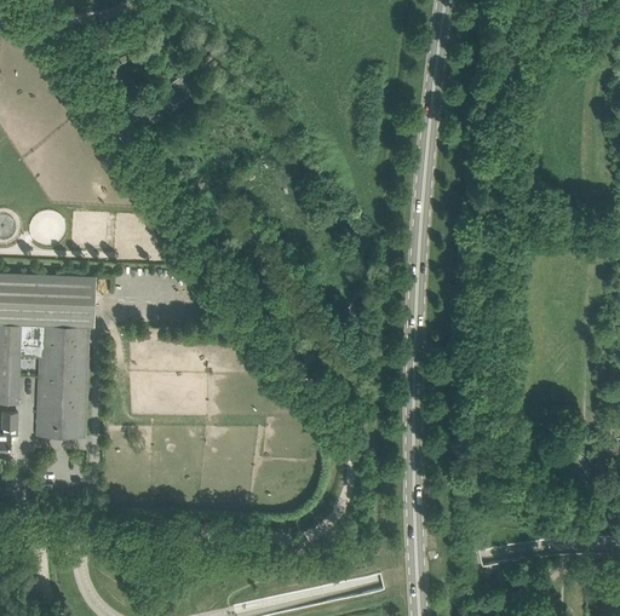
[(127,44),(124,34),(99,44),(103,53),(127,44)]
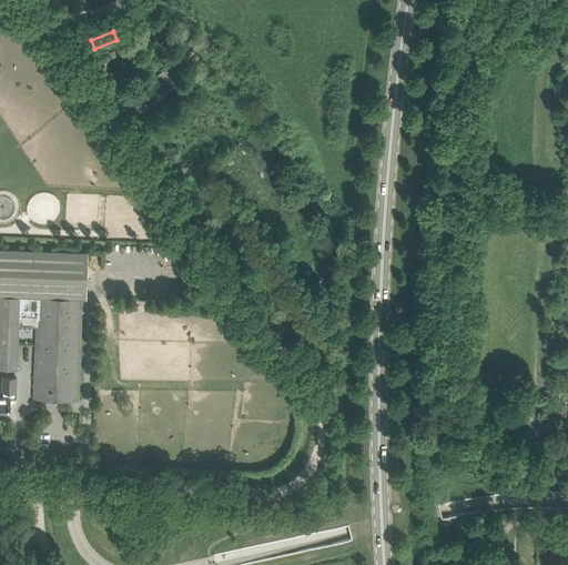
[(169,70),(150,82),(160,97),(179,84),(169,70)]
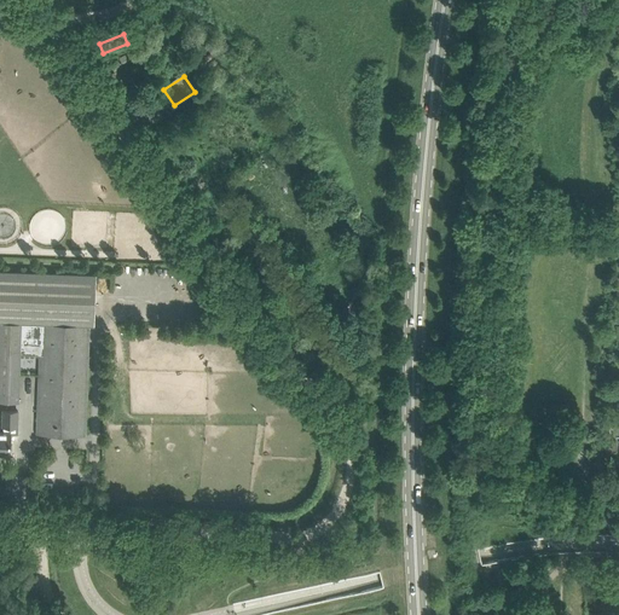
[(232,145),(241,162),(253,156),(244,140),(232,145)]
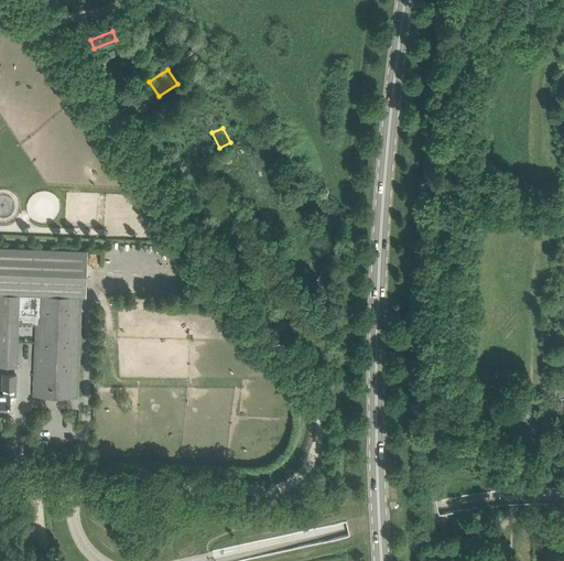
[(0,249),(0,368),(17,369),(18,326),(35,326),(33,399),(78,400),(82,300),(86,300),(87,254),(76,252),(0,249)]
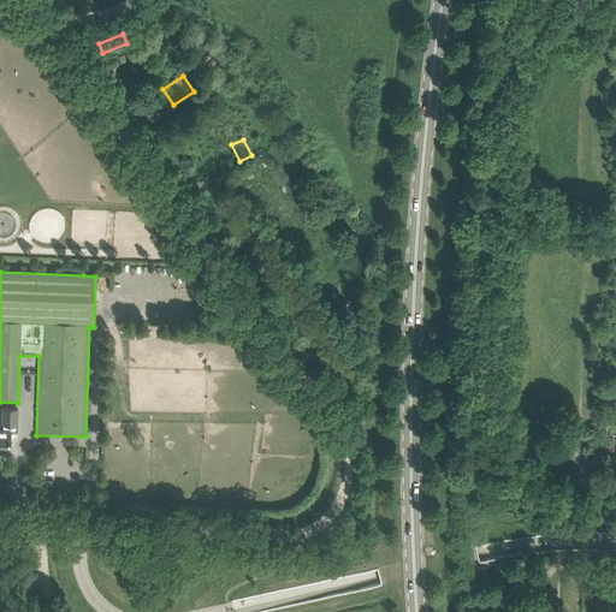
[(96,292),(110,293),(111,277),(98,277),(96,292)]
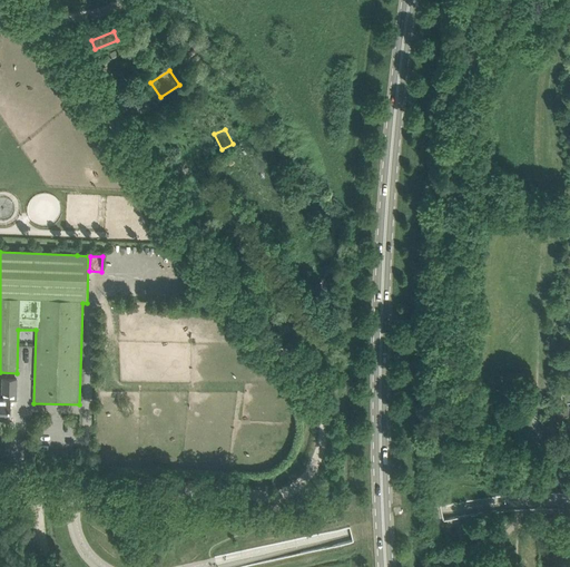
[(0,421),(9,422),(10,402),(9,402),(9,397),(16,397),(17,382),(2,381),(2,397),(5,397),(5,402),(0,401),(0,421)]
